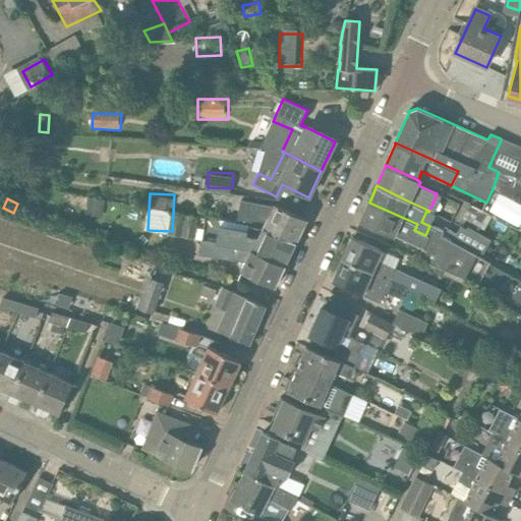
[(425,235),(414,230),(417,224),(369,203),(360,221),(375,228),(394,239),(395,237),(422,249),(418,261),(464,281),(465,279),(478,286),(490,264),(455,244),(442,237),(444,232),(429,226),(425,235)]
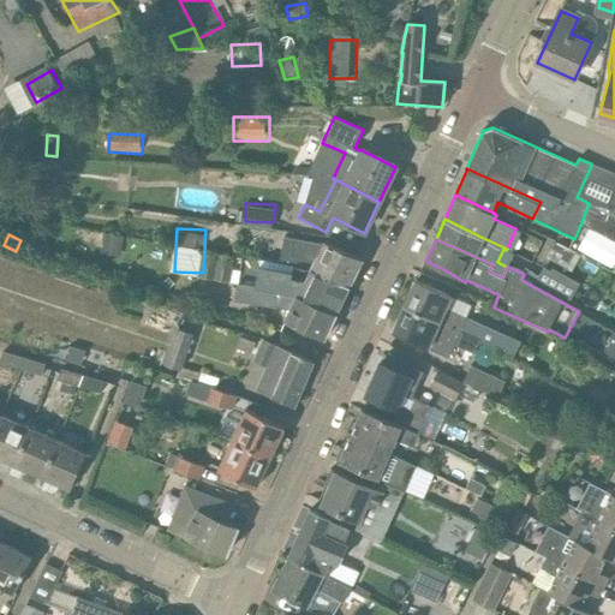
[(316,257),(299,250),(258,242),(256,260),(310,268),(309,273),(315,274),(347,291),(362,260),(323,243),(316,257)]
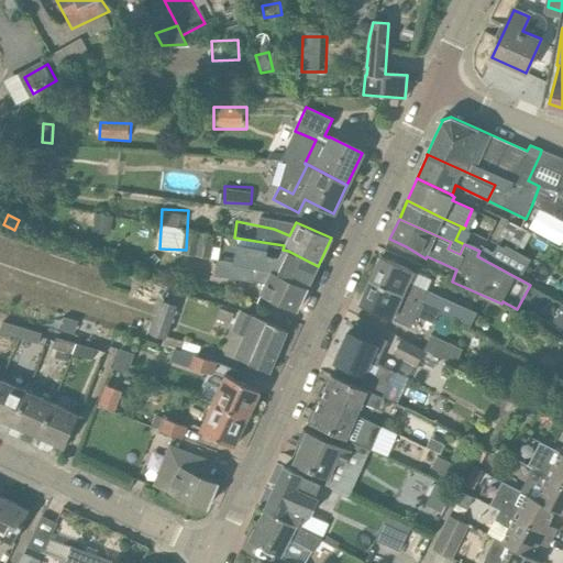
[(519,246),(527,232),(508,222),(500,236),(519,246)]
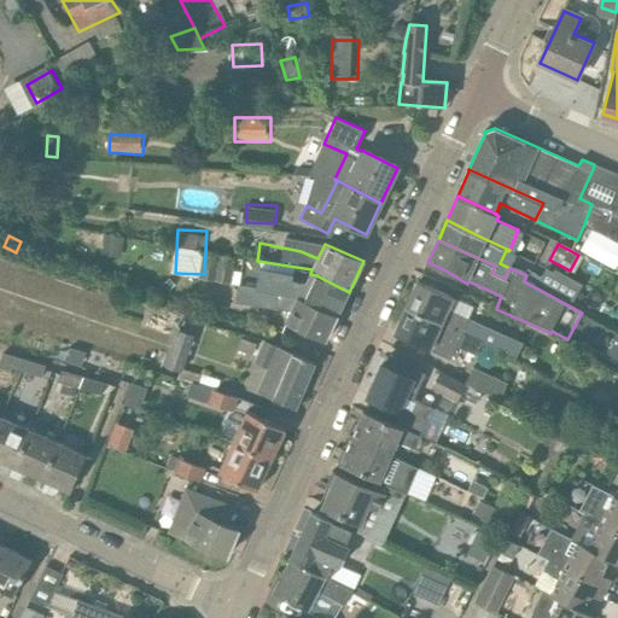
[(235,286),(239,261),(209,256),(204,281),(235,286)]
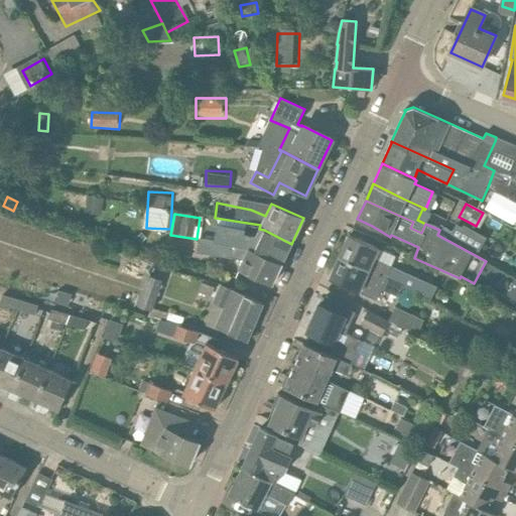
[(499,231),(503,225),(492,219),(488,225),(499,231)]
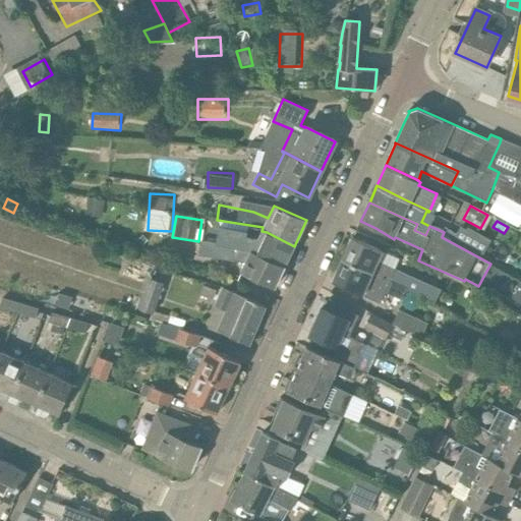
[(257,238),(247,235),(247,231),(220,226),(216,244),(255,253),(284,267),(294,246),(267,232),(262,231),(257,238)]
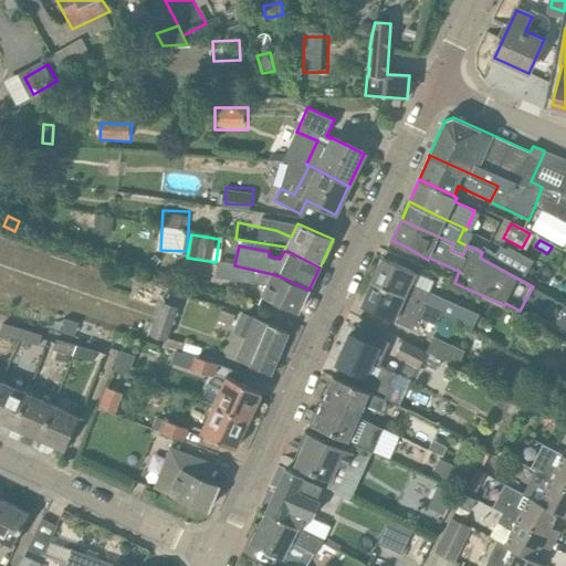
[(471,329),(478,314),(411,285),(417,273),(385,258),(374,282),(422,305),(441,314),(459,322),(459,323),(471,329)]
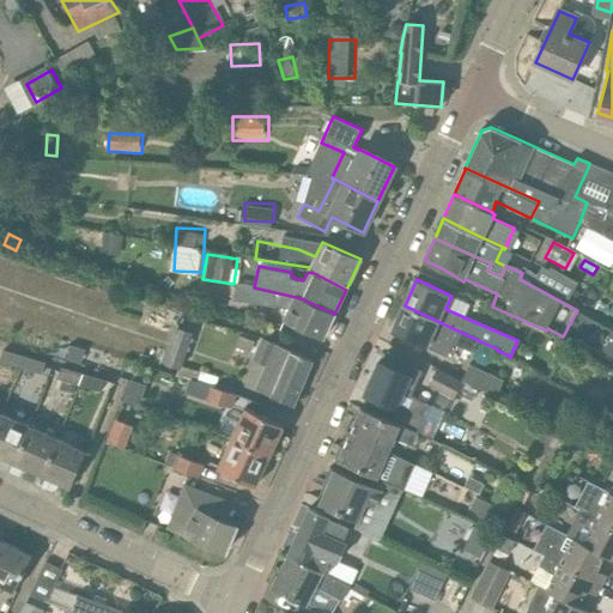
[(322,338),(334,314),(301,298),(254,287),(237,284),(234,302),(255,304),(274,315),(322,338)]
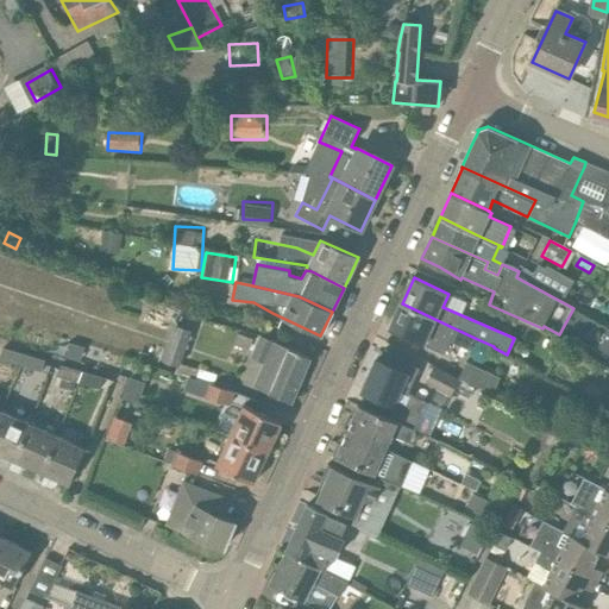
[(471,347),(475,338),(454,328),(402,303),(390,330),(425,346),(426,345),(444,353),(450,344),(469,352),(471,347)]
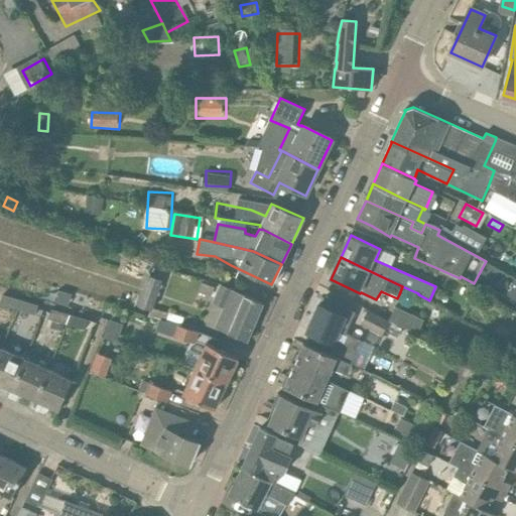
[(162,281),(150,277),(149,278),(139,313),(174,325),(176,316),(152,308),(162,281)]
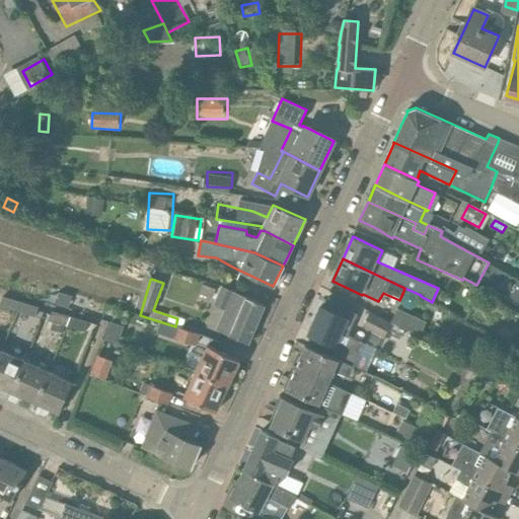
[(248,343),(264,306),(223,288),(217,301),(227,305),(226,309),(223,308),(220,314),(224,316),(218,330),(248,343)]
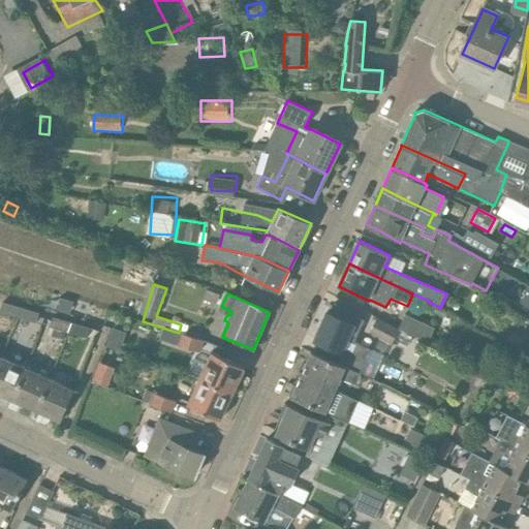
[(0,312),(18,318),(22,308),(3,303),(0,311),(0,312)]
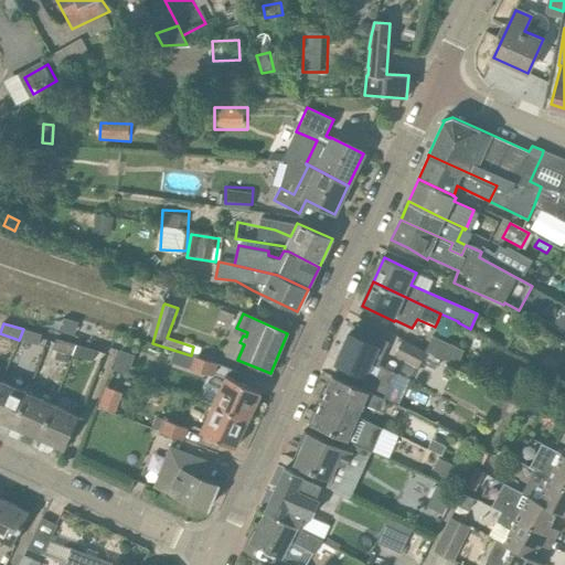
[(381,337),(354,326),(351,336),(349,334),(336,364),(341,366),(337,376),(371,392),(374,382),(366,377),(380,348),(381,349),(385,341),(380,338),(381,337)]
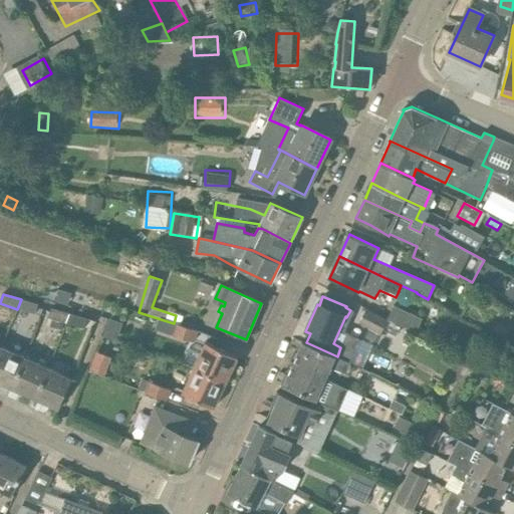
[(35,314),(38,304),(21,299),(17,309),(35,314)]
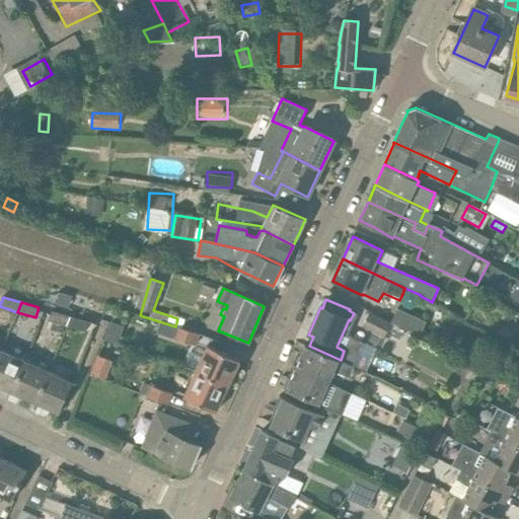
[(413,334),(419,319),(397,310),(391,323),(413,334)]
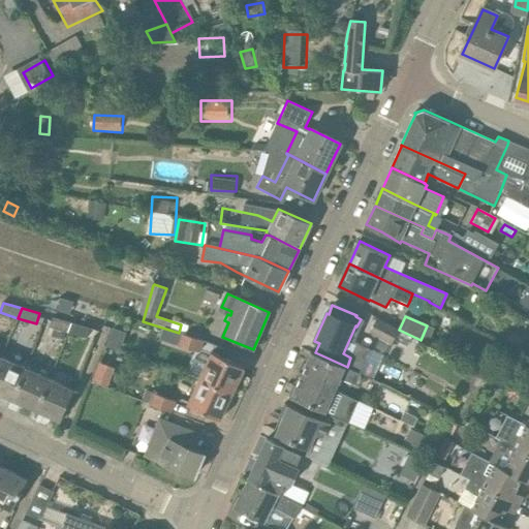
[(67,333),(71,323),(53,317),(50,328),(53,329),(51,336),(55,337),(56,336),(65,339),(67,333)]
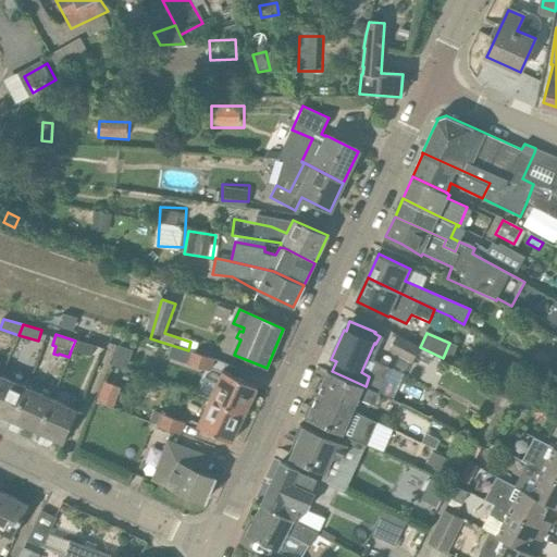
[(406,360),(413,345),(397,336),(390,351),(406,360)]
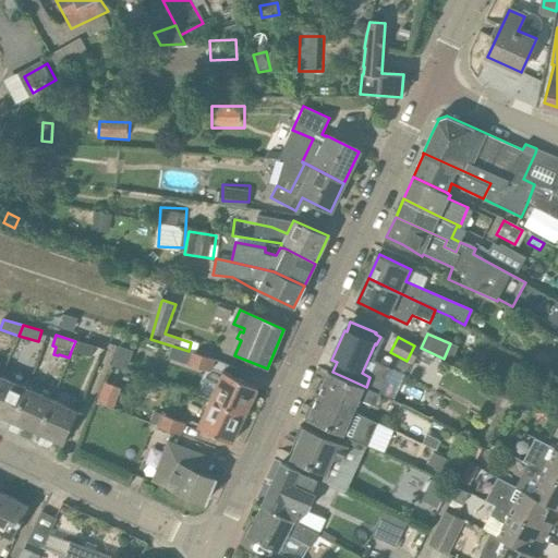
[(91,358),(94,347),(75,341),(71,351),(91,358)]
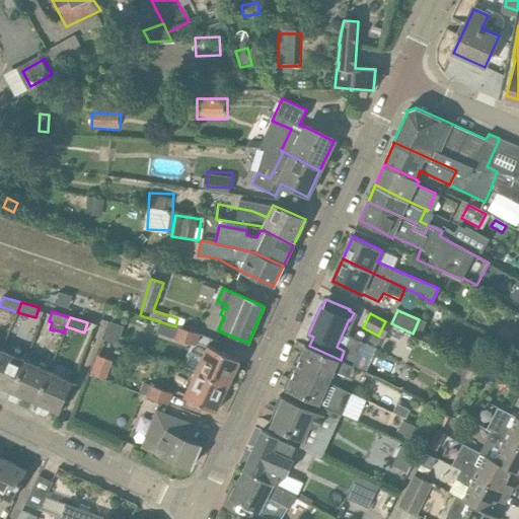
[(163,324),(162,323),(159,336),(197,347),(200,335),(163,324)]
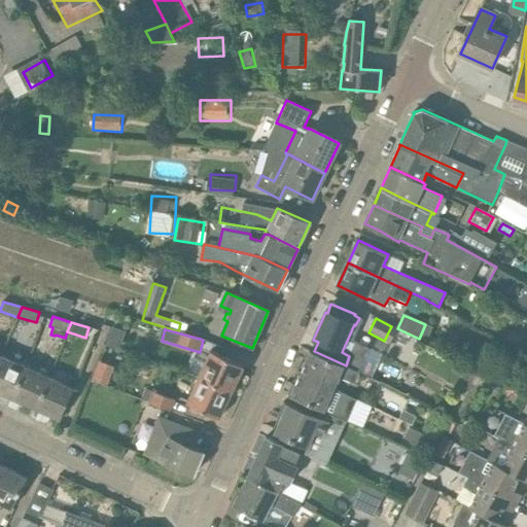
[(232,392),(240,374),(243,366),(210,351),(198,378),(232,392)]
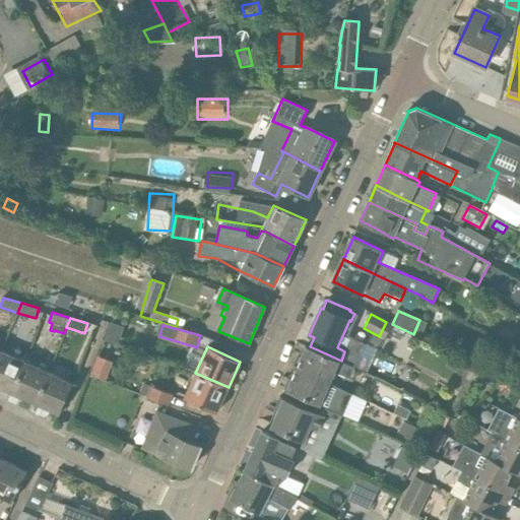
[(310,347),(306,346),(297,368),(330,383),(335,372),(350,379),(355,367),(340,361),(341,361),(310,346),(310,347)]
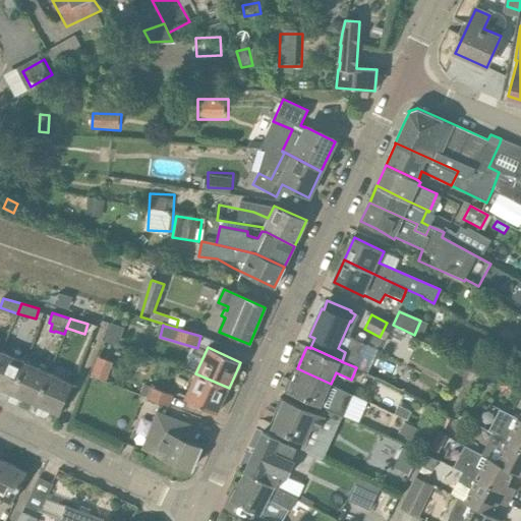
[(0,388),(12,394),(24,361),(2,352),(0,357),(0,388)]
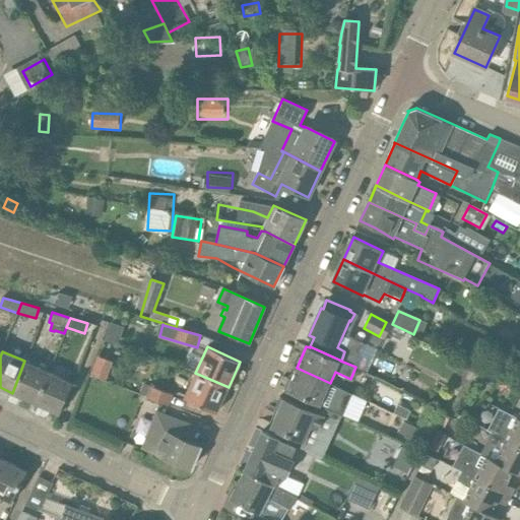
[(106,379),(113,362),(98,355),(91,373),(106,379)]
